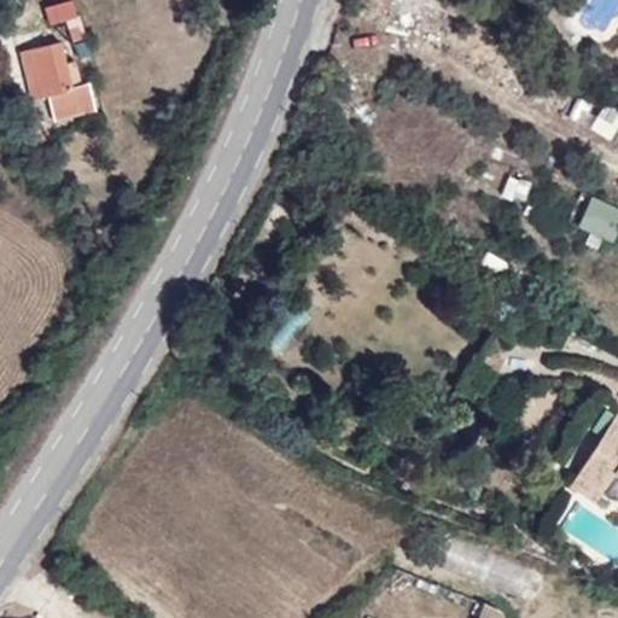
[(70,30),(63,6),(50,11),(57,34),(70,30)]
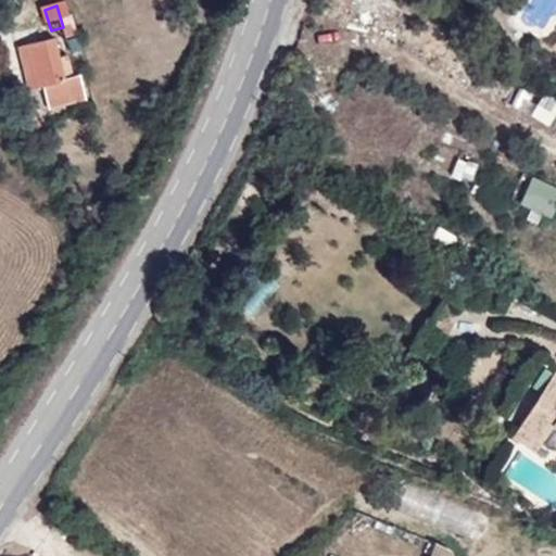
[(26,34),(23,21),(0,26),(0,27),(3,39),(26,34)]
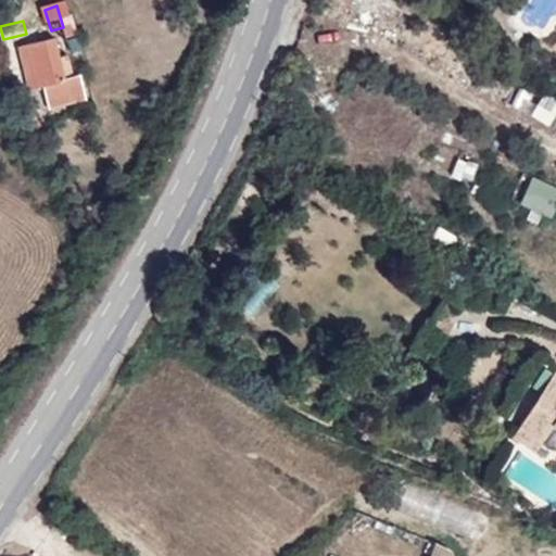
[(51,74),(40,30),(26,34),(3,39),(15,84),(32,79),(36,100),(70,91),(64,71),(51,74)]
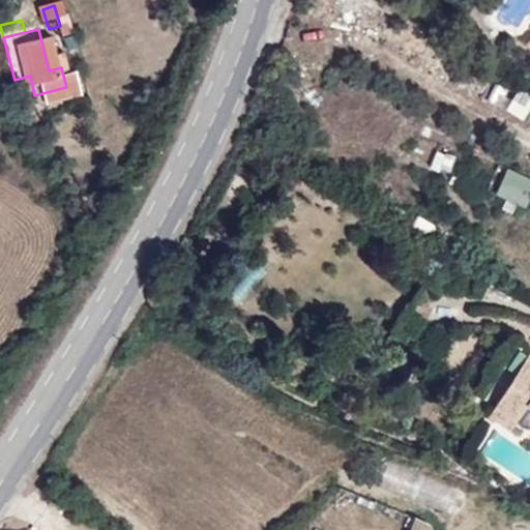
[(499,106),(506,88),(489,82),(481,99),(499,106)]
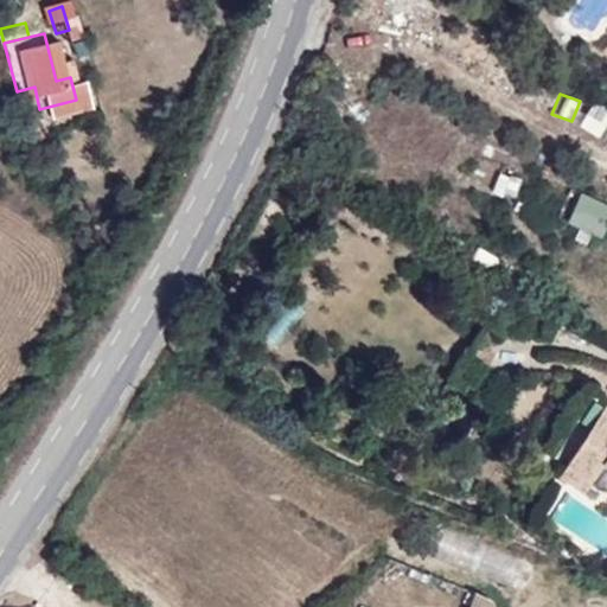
[(606,109),(593,102),(579,127),(598,138),(606,120),(606,109)]
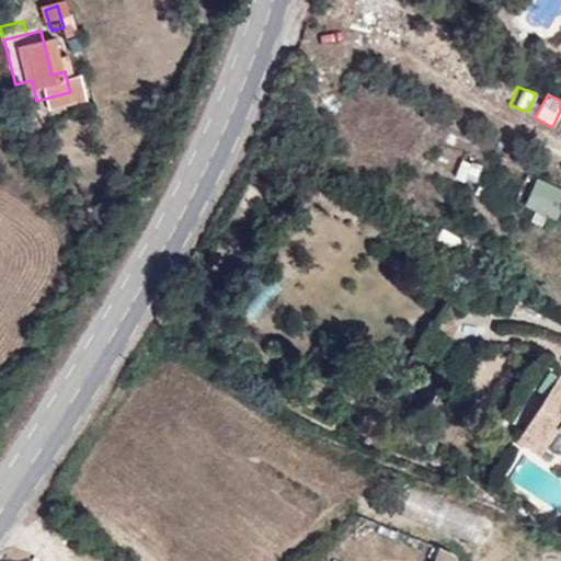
[(455,178),(474,184),(481,167),(460,160),(455,178)]
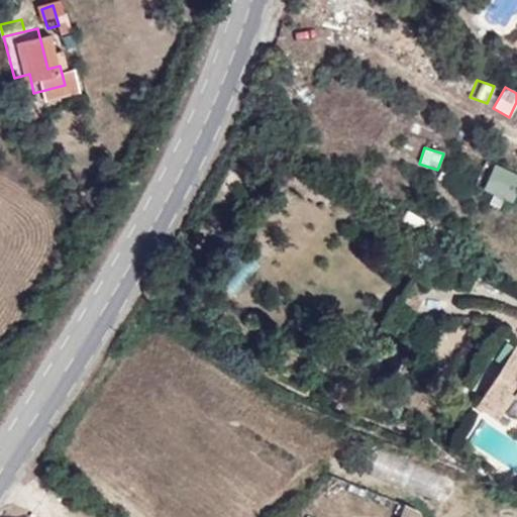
[(511,205),(516,190),(516,175),(493,165),(482,192),(511,205)]
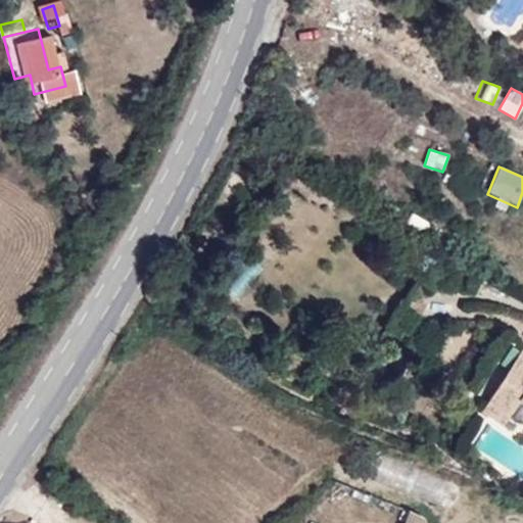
[(522,346),(503,334),(472,385),(496,400),(500,395),(522,410),(522,346)]
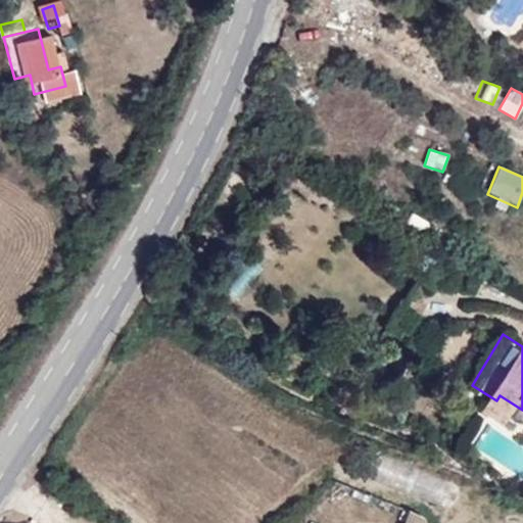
[(496,400),(472,385),(463,401),(487,417),(496,400)]
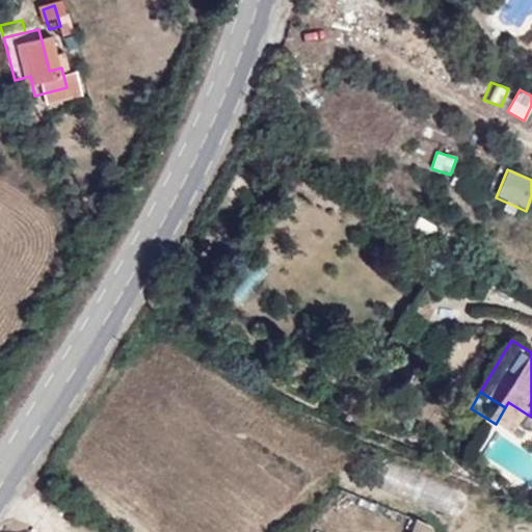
[(439,531),(440,530),(413,522),(408,531),(439,531)]
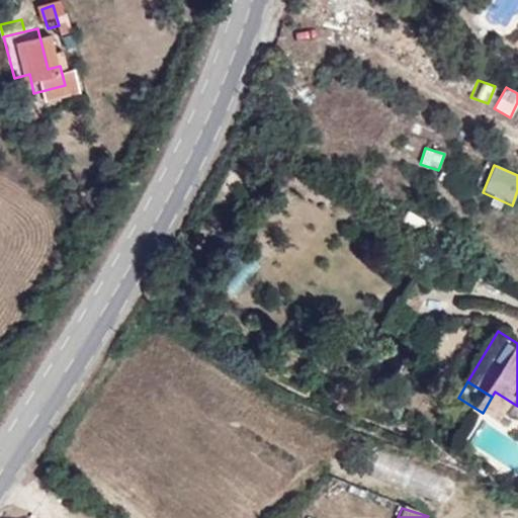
All buildings are outlined.
